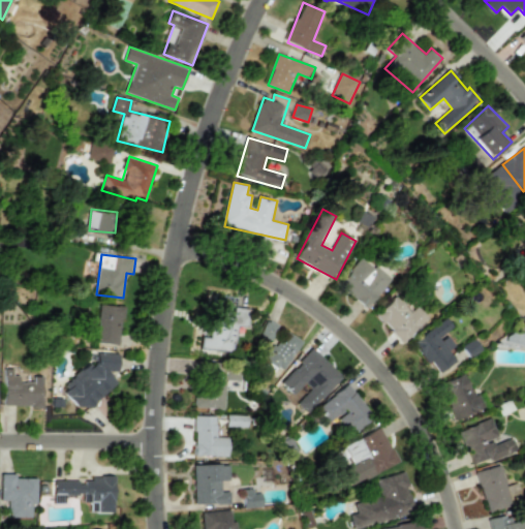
[(392,277),(361,256),(341,287),(372,308),(392,277)]
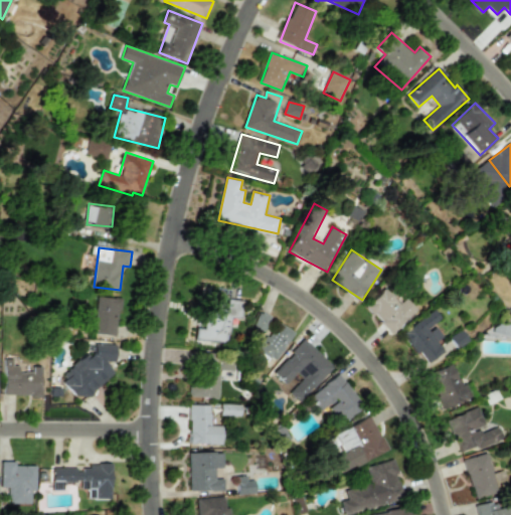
[(406,298),(401,304),(385,288),(367,306),(393,333),(417,310),(406,298)]
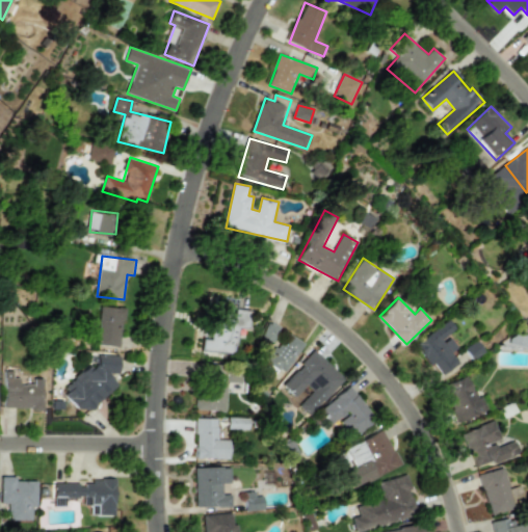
[(121,347),(126,309),(103,306),(98,344),(121,347)]
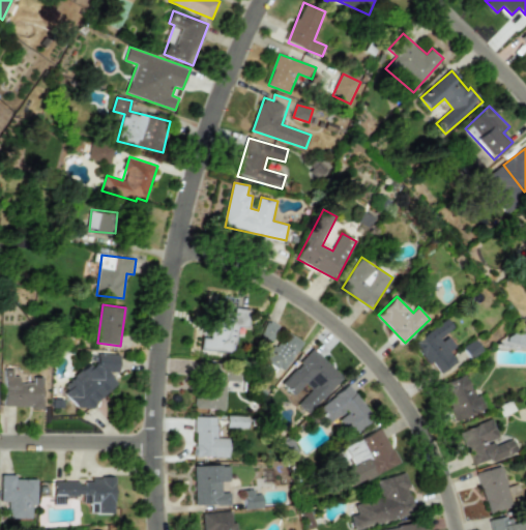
[(203,349),(236,352),(238,326),(250,327),(252,308),(233,306),(232,314),(214,312),(212,339),(204,337),(203,349)]
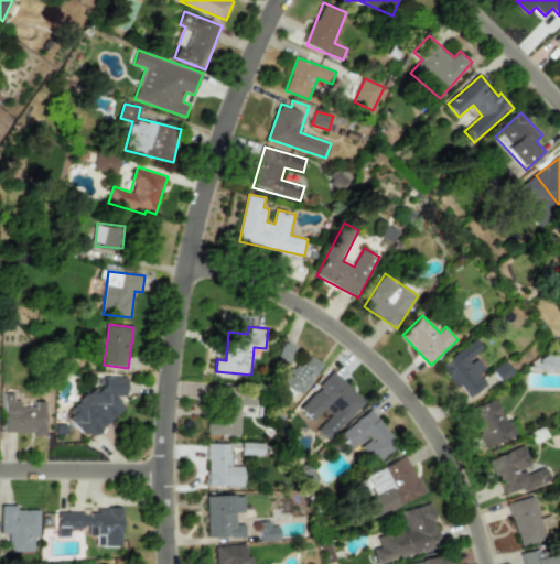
[(488,386),(480,373),(486,369),(477,356),(485,350),(476,338),(441,365),(459,389),(462,387),(471,398),(488,386)]
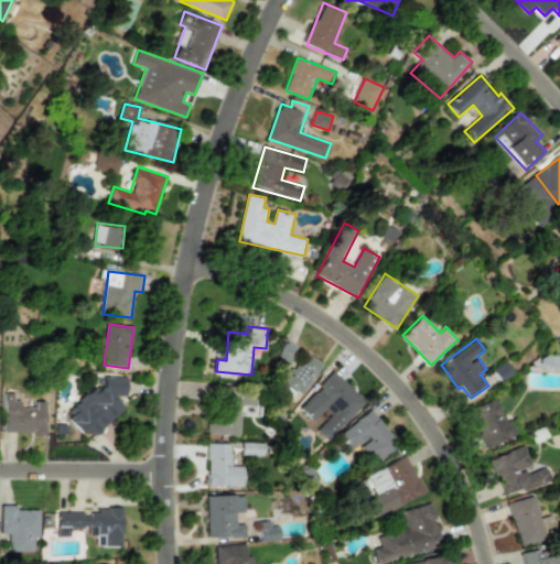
[(284,382),(302,394),(324,365),(307,351),(284,382)]
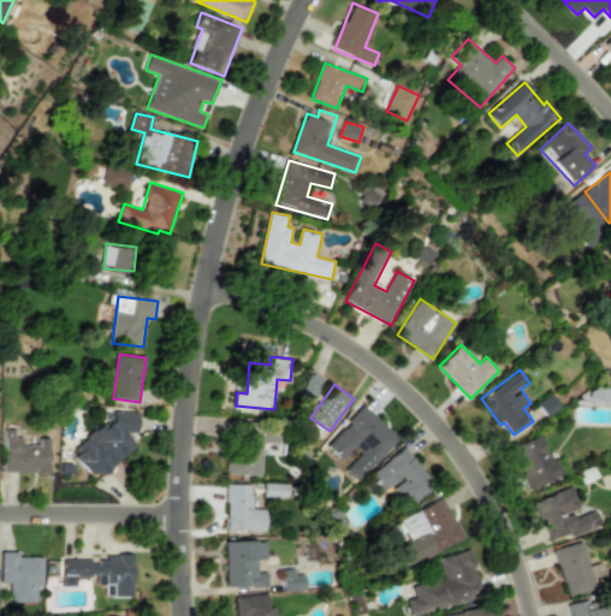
[(401,437),(366,406),(330,446),(343,458),(355,445),(363,452),(348,471),(361,483),(401,437)]
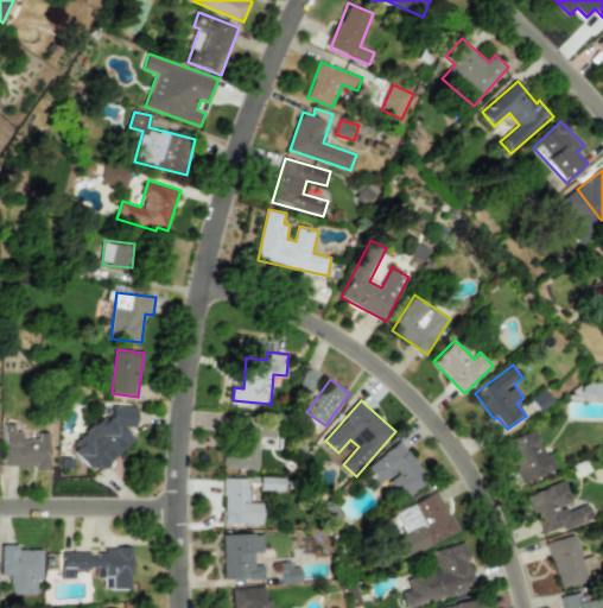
[(139,406),(114,405),(113,418),(103,418),(78,441),(77,453),(90,467),(107,468),(138,441),(125,425),(138,426),(139,406)]
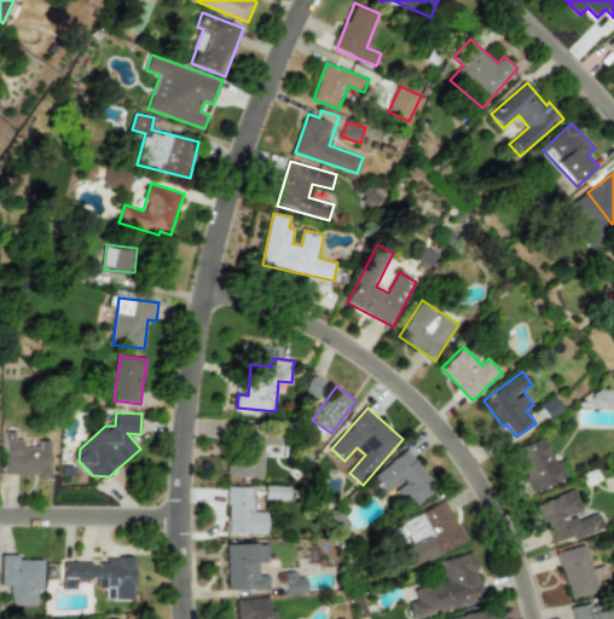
[(52,440),(41,440),(41,447),(24,446),(24,439),(17,439),(17,432),(7,432),(6,475),(52,476),(52,440)]
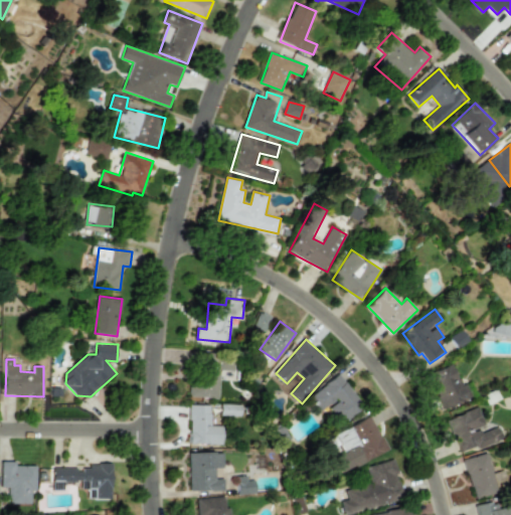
[(220,397),(221,370),(236,370),(236,360),(205,359),(204,375),(192,374),(191,396),(220,397)]
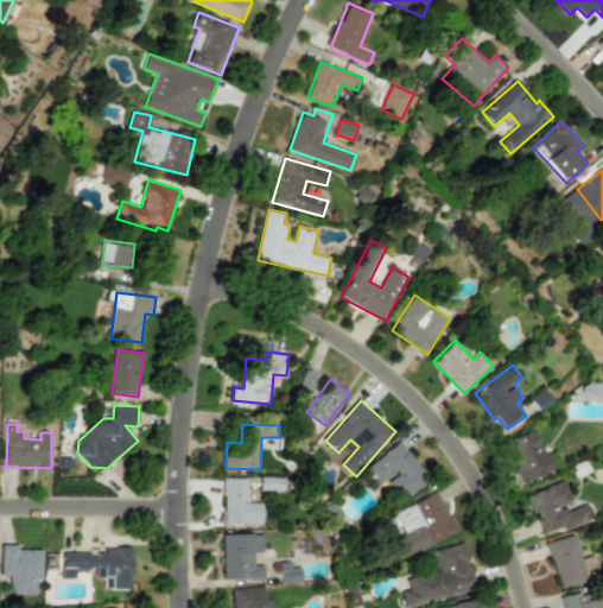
[(554,470),(538,429),(509,441),(526,482),(554,470)]
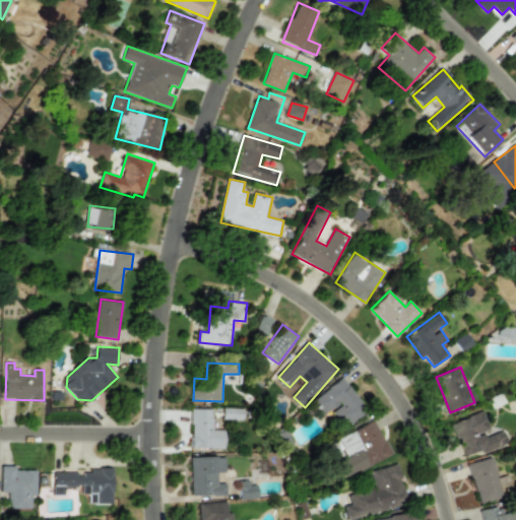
[(325,415),(335,408),(348,426),(369,410),(344,377),(314,400),(325,415)]
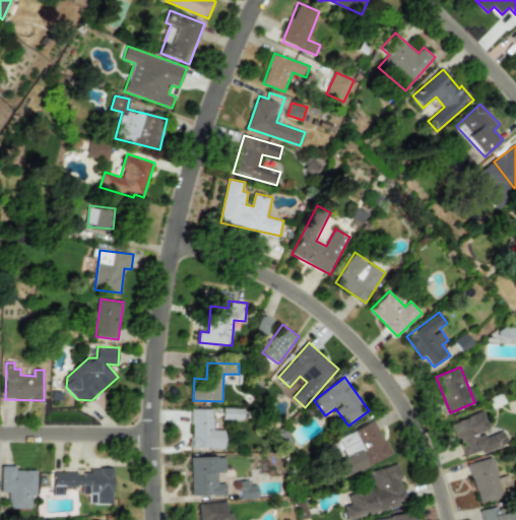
[(226,430),(213,430),(214,409),(193,408),(192,447),(226,449),(226,430)]
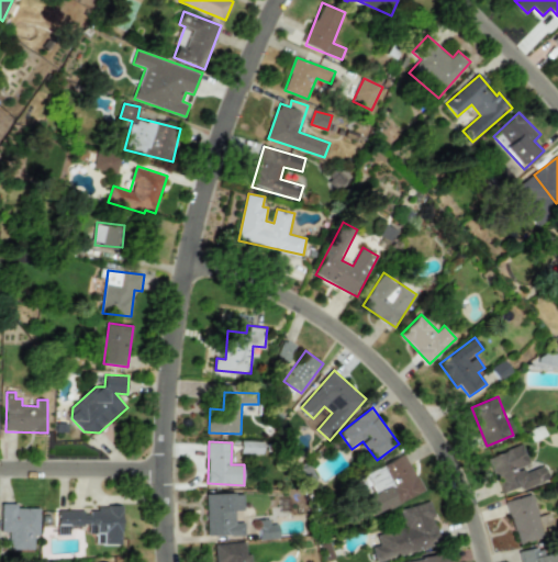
[(524,490),(551,479),(546,464),(534,469),(524,444),(489,458),(503,494),(523,485),(524,490)]
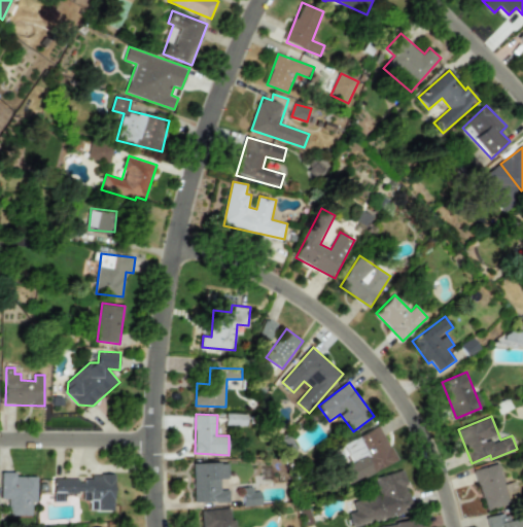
[(398,463),(383,427),(339,445),(346,462),(342,463),(350,483),(398,463)]
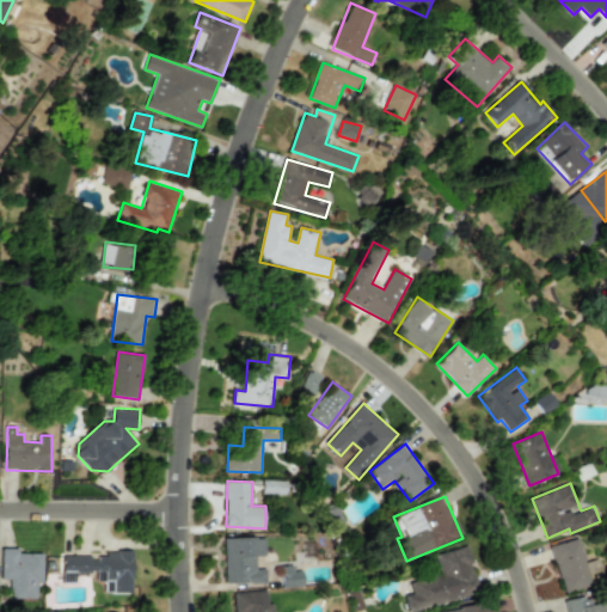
[(227,583),(268,582),(268,568),(258,569),(257,556),(267,555),(267,537),(226,538),(227,583)]
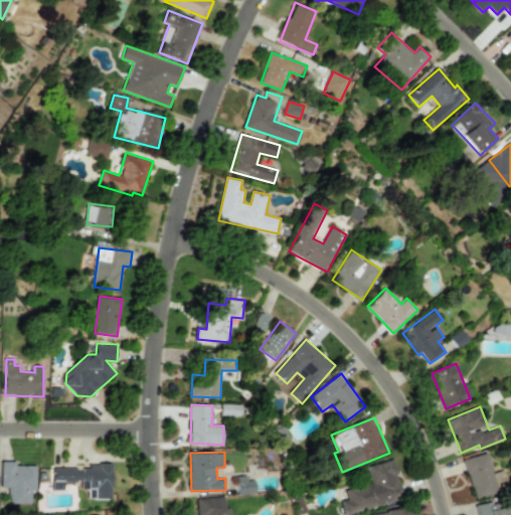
[(465,460),(477,499),(500,492),(488,453),(465,460)]
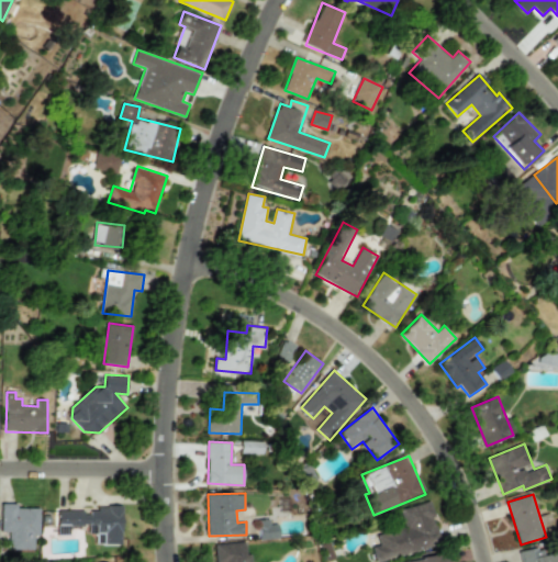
[(405,527),(378,535),(381,544),(374,547),(377,561),(443,544),(432,501),(401,509),(405,527)]
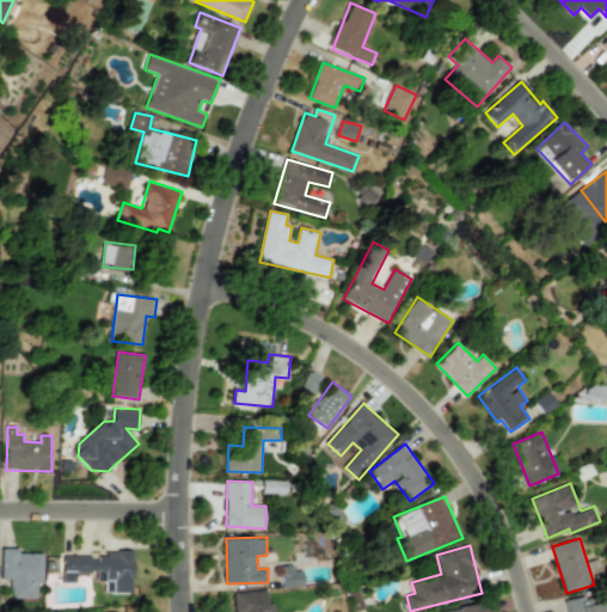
[(44,554),(20,554),(20,548),(2,548),(4,579),(13,579),(13,599),(40,599),(40,583),(44,583),(44,554)]
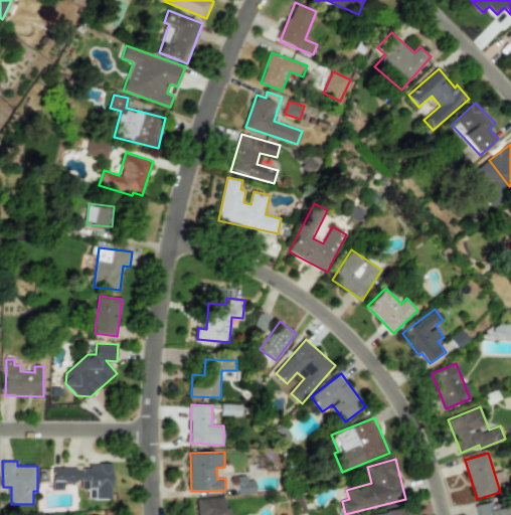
[(113,499),(114,467),(54,466),(54,490),(65,490),(65,482),(83,482),(83,489),(97,489),(97,499),(113,499)]
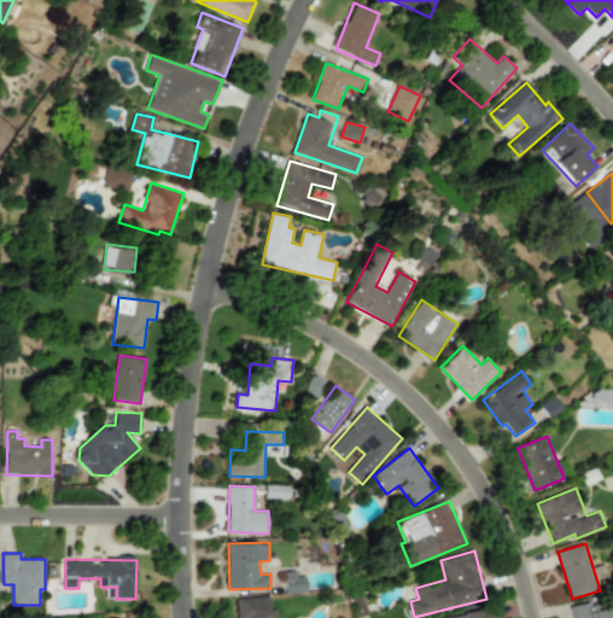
[(286,575),(287,593),(308,592),(307,573),(286,575)]
